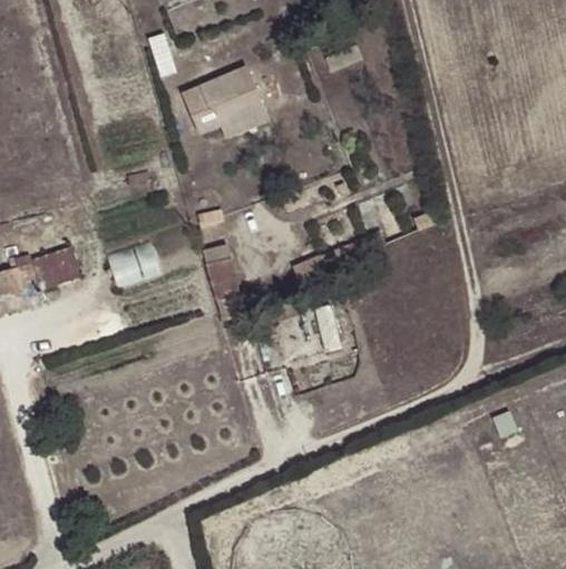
[(221,126),(223,135),(267,123),(252,66),(184,85),(196,133),(221,126)]
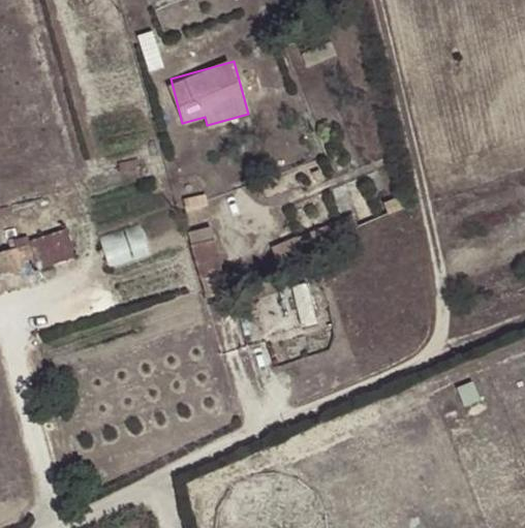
[(399,196),(385,202),(390,211),(402,206),(399,196)]
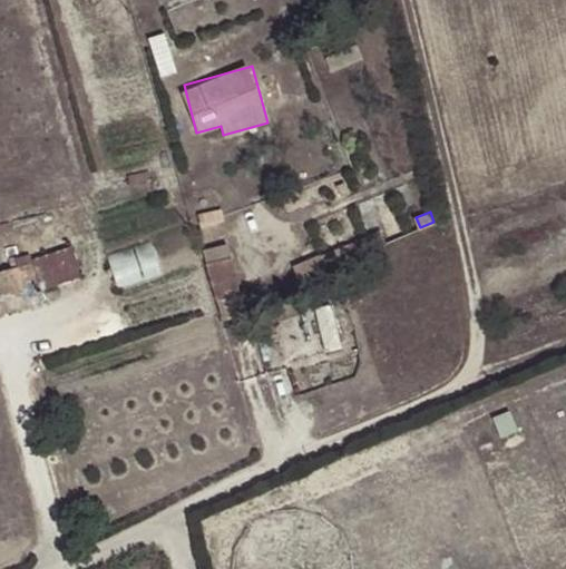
[(149,239),(106,254),(118,287),(160,272),(149,239)]
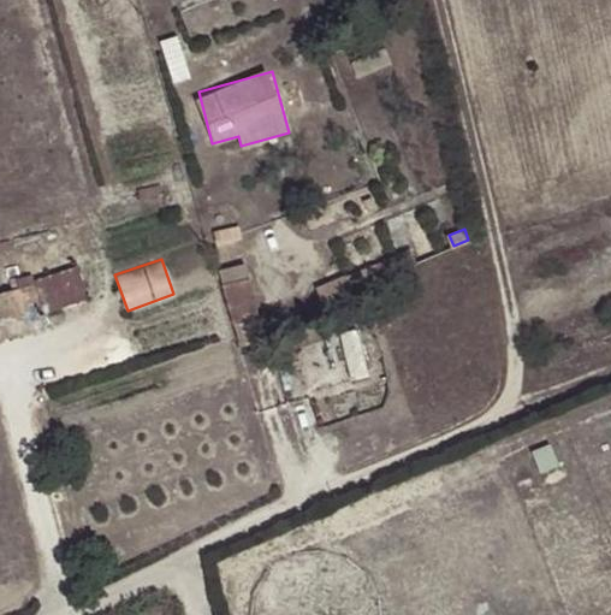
[(0,323),(37,312),(84,300),(72,267),(29,281),(29,276),(11,281),(13,290),(0,294),(0,323)]
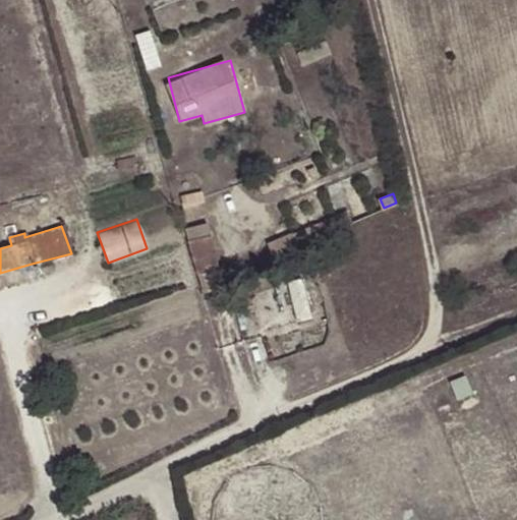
[(207,238),(185,244),(194,275),(215,270),(207,238)]
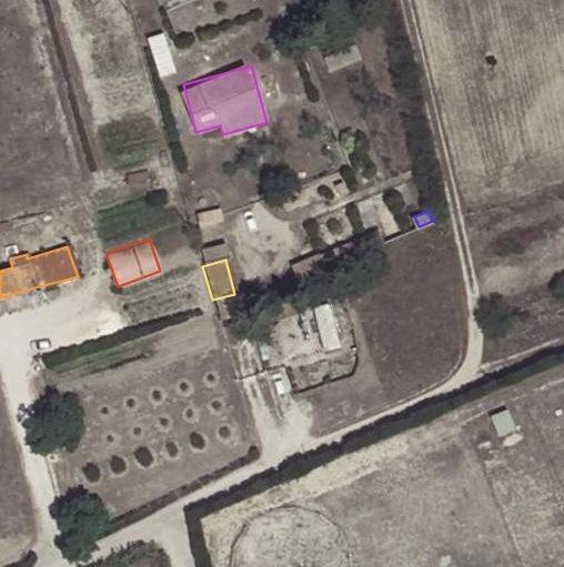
[(34,287),(0,297),(0,315),(38,306),(34,287)]
